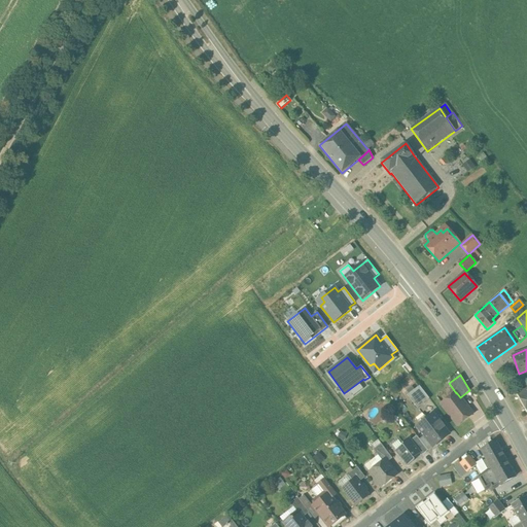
[(429,398),(419,386),(408,395),(417,408),(429,398)]
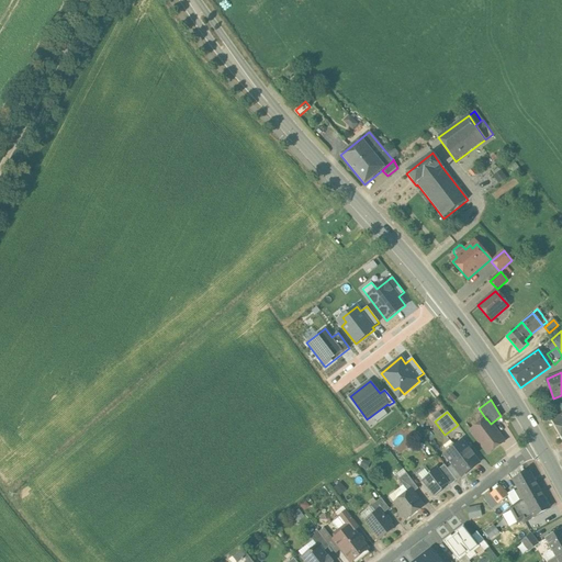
[(561,413),(551,419),(561,439),(561,413)]
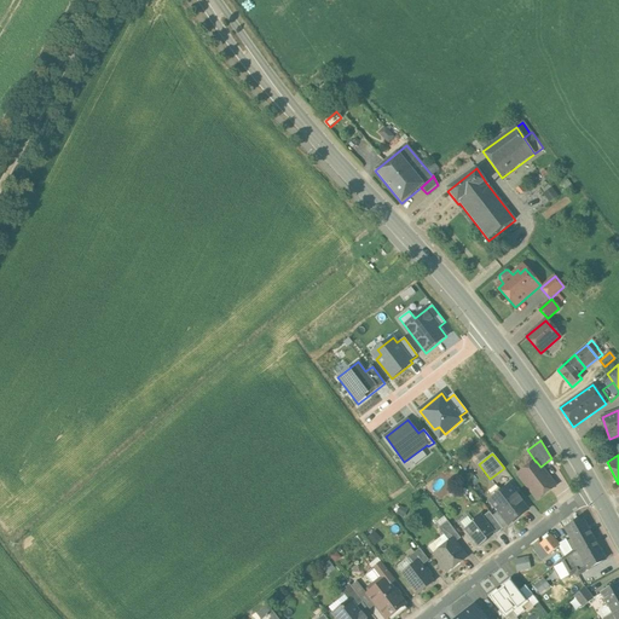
[(541,467),(536,461),(536,462),(519,474),(537,499),(555,486),(541,467)]
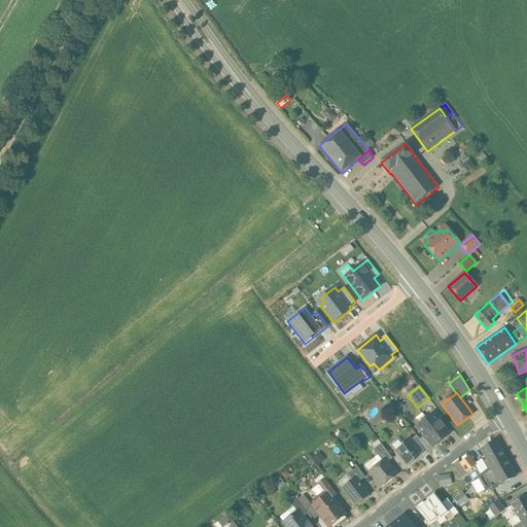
[(375,414),(369,411),(365,417),(372,421),(375,414)]
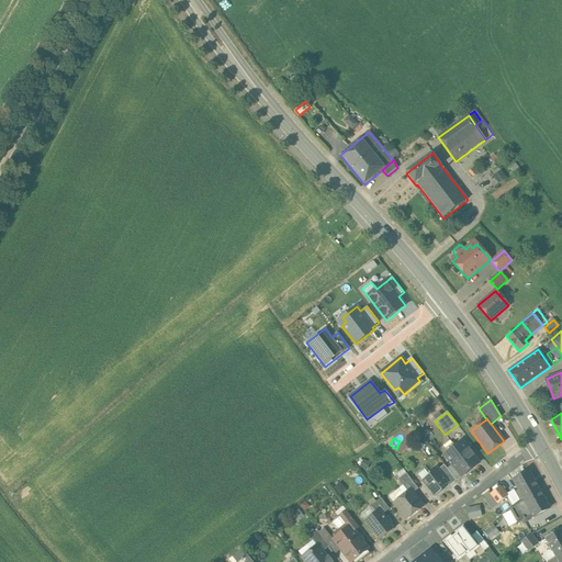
[(479,463),(462,441),(445,454),(461,476),(479,463)]
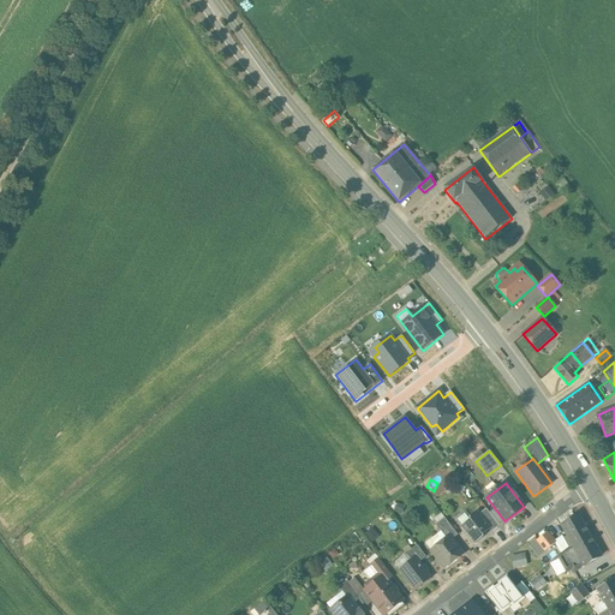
[(500,526),(487,509),(479,514),(491,529),(489,530),(491,532),(500,526)]
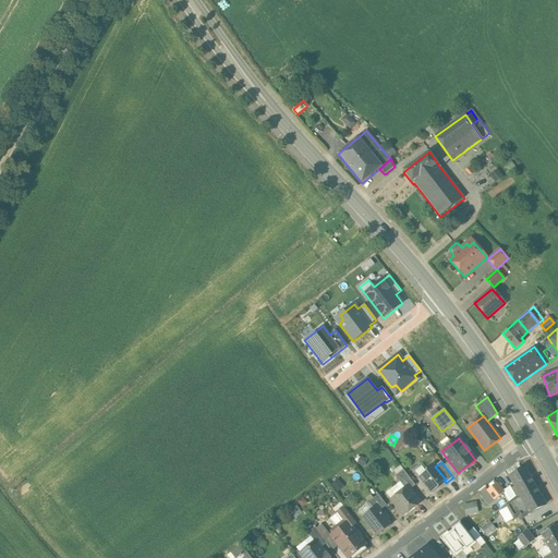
[(435,466),(433,463),(426,469),(427,471),(419,477),(431,493),(439,487),(438,486),(444,481),(446,480),(435,466)]
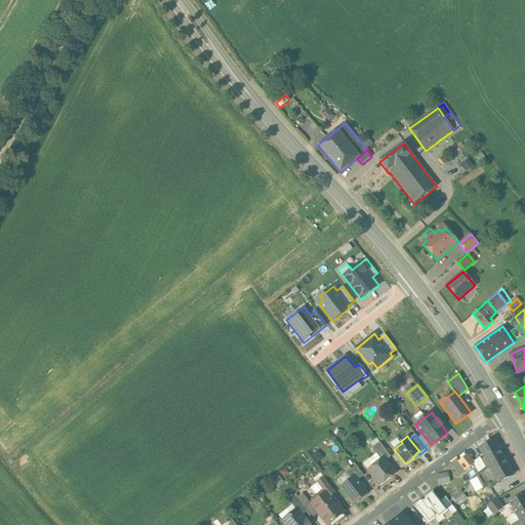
[(503,457),(494,440),(479,448),(484,458),(482,459),(486,467),(503,457)]
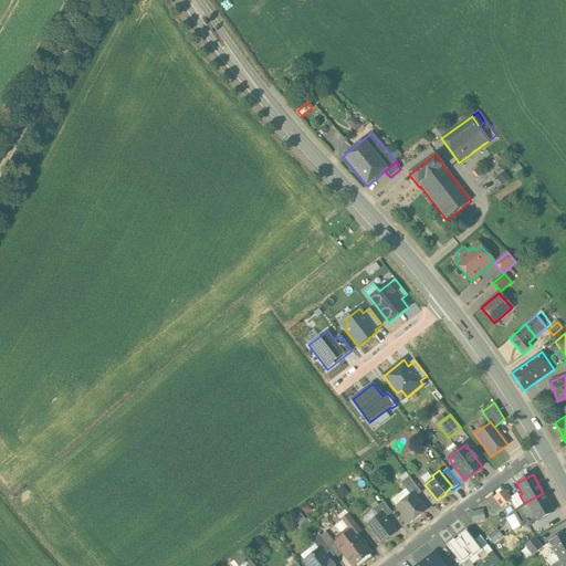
[(421,492),(409,477),(401,483),(411,496),(415,494),(416,496),(421,492)]
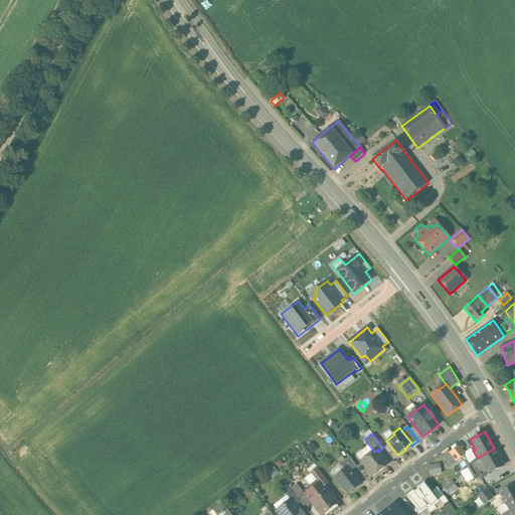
[(465,455),(458,446),(450,453),(457,462),(465,455)]
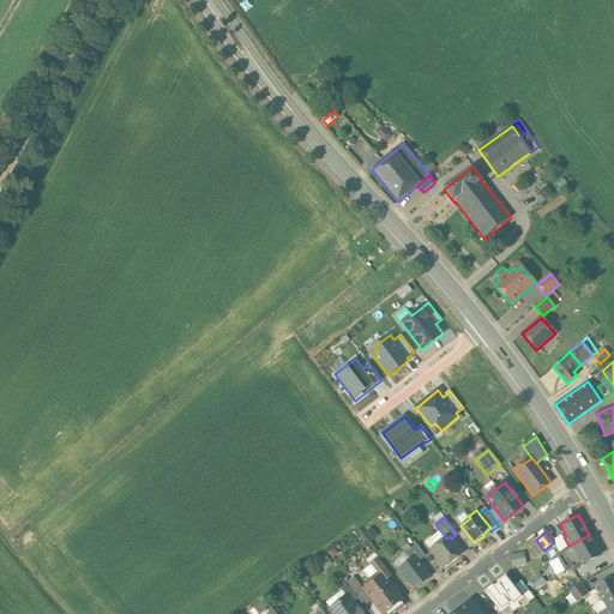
[(589,535),(569,546),(569,547),(566,548),(557,555),(565,571),(571,567),(573,571),(583,565),(600,555),(589,535)]
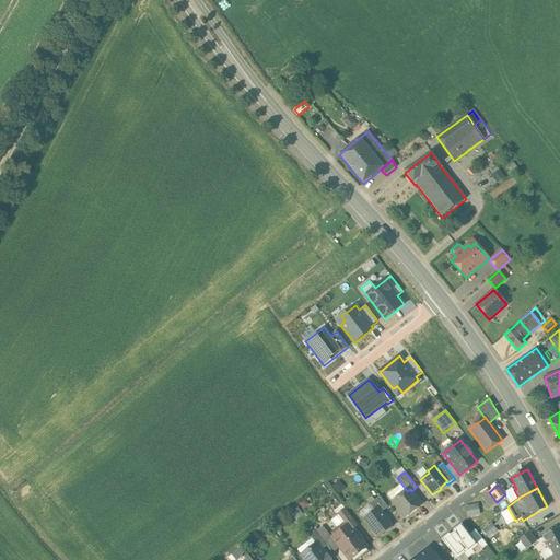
[(407,491),(393,502),(398,509),(398,511),(401,514),(404,515),(405,517),(422,504),(411,491),(410,489),(407,491)]
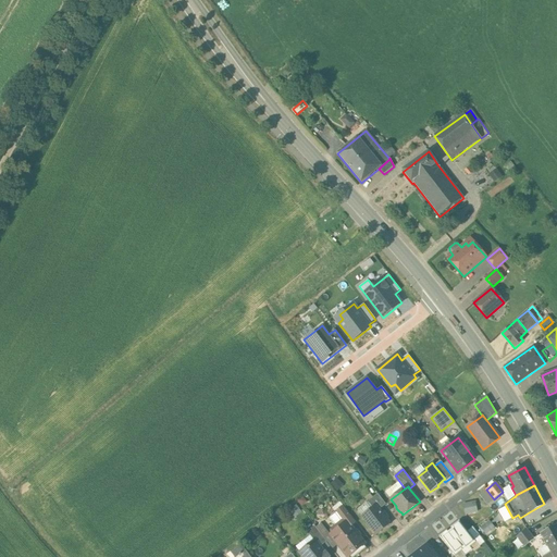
[(386,505),(378,494),(368,502),(372,508),(375,505),(379,509),(386,505)]
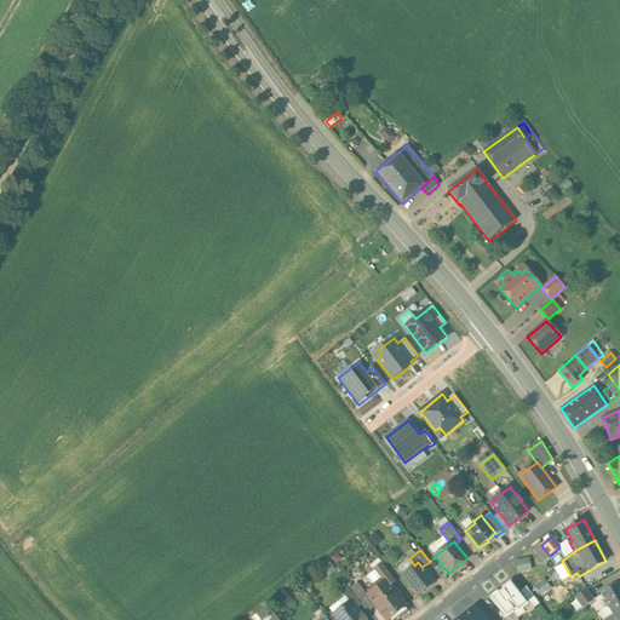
[(516,573),(530,569),(528,556),(514,560),(516,573)]
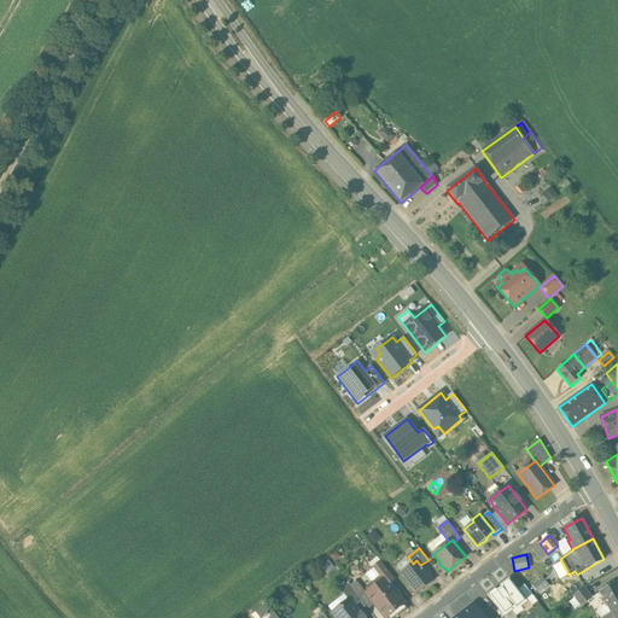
[(420,565),(417,560),(413,564),(402,572),(407,579),(404,581),(410,587),(412,586),(418,593),(433,582),(430,577),(431,576),(425,567),(424,569),(420,565)]
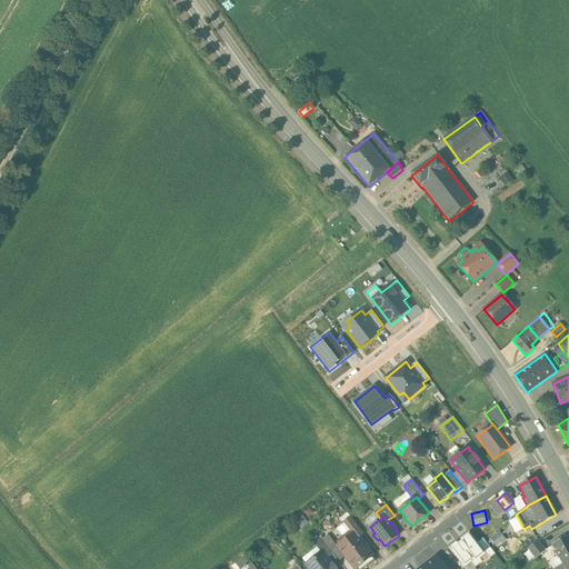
[(363,533),(351,517),(342,523),(352,536),(356,533),(358,537),(363,533)]
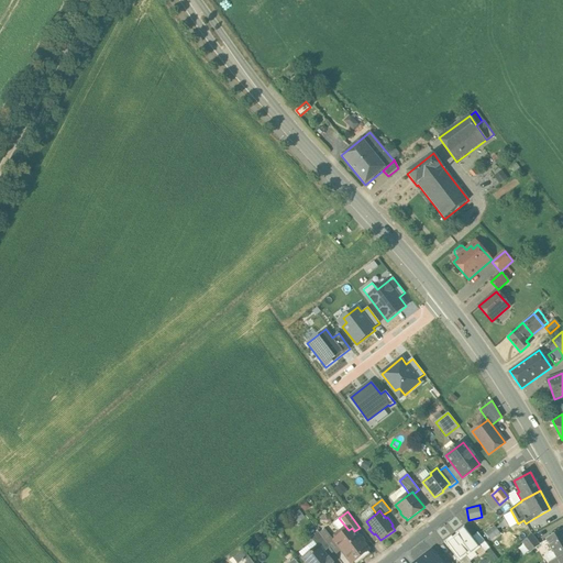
[(494,523),(483,528),(487,539),(498,534),(494,523)]
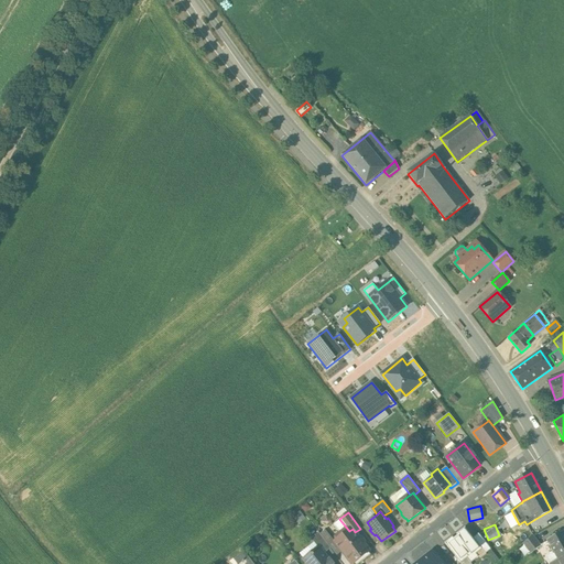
[(453,537),(445,543),(461,563),(467,559),(470,563),(478,557),(476,554),(481,550),(481,548),(465,527),(456,534),(457,535),(454,538),(453,537)]
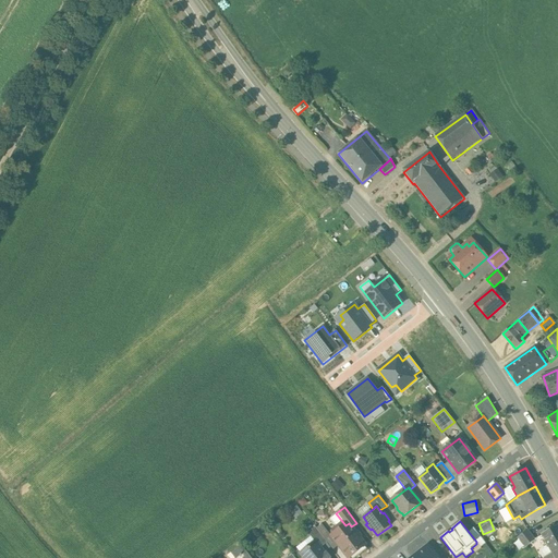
[(346,525),(341,529),(341,528),(337,526),(331,531),(332,534),(332,535),(331,536),(348,557),(365,545),(351,526),(349,523),(346,525)]
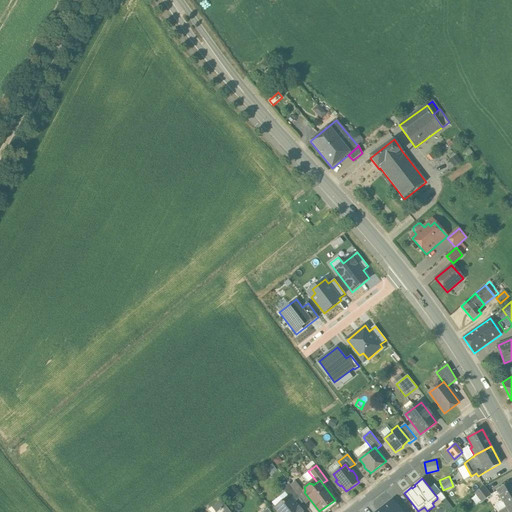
[(511,483),(497,491),(502,500),(500,502),(504,509),(511,504),(511,483)]
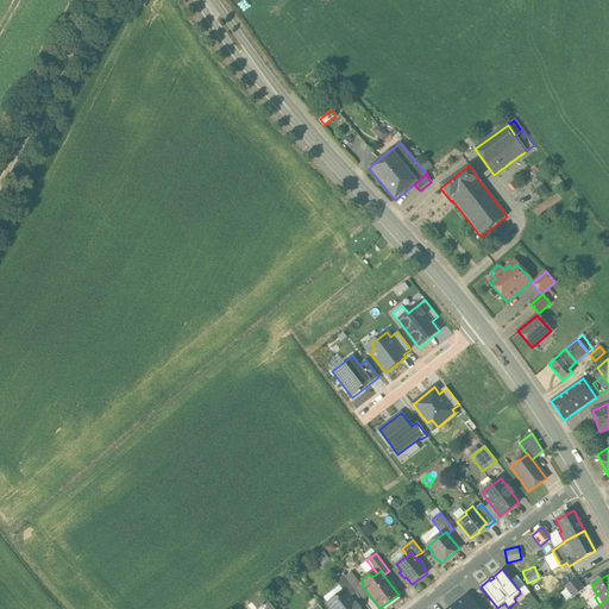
[(357,592),(344,576),(337,582),(344,591),(345,591),(350,598),(357,592)]
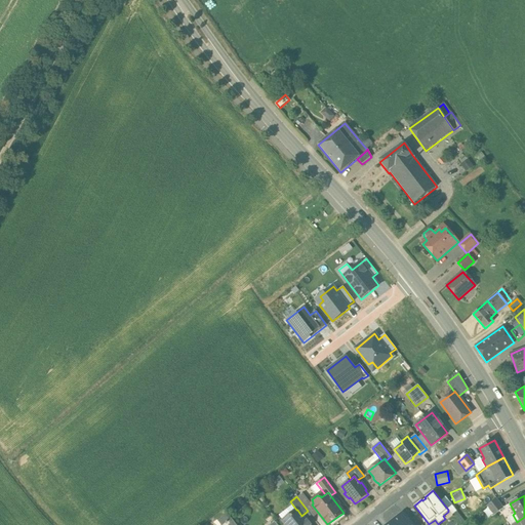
[(502,508),(495,498),(487,506),(494,515),(502,508)]
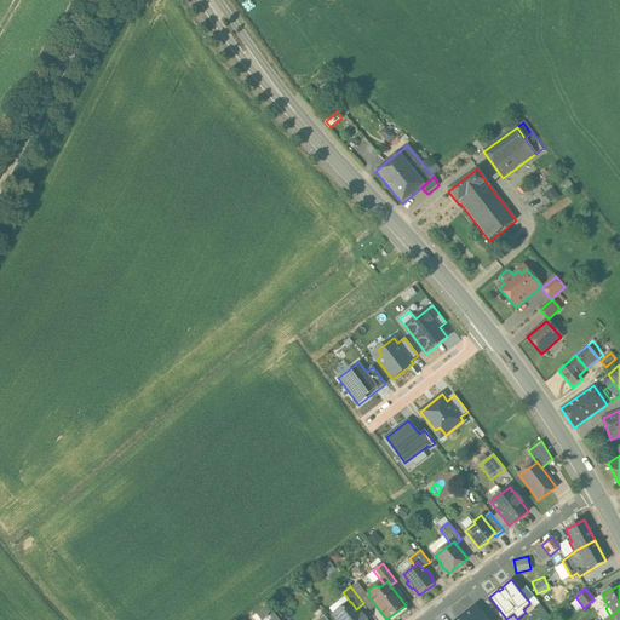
[(350,602),(343,608),(342,609),(343,610),(336,618),(337,619),(366,619),(367,619),(363,614),(361,615),(356,609),(351,602),(350,602)]
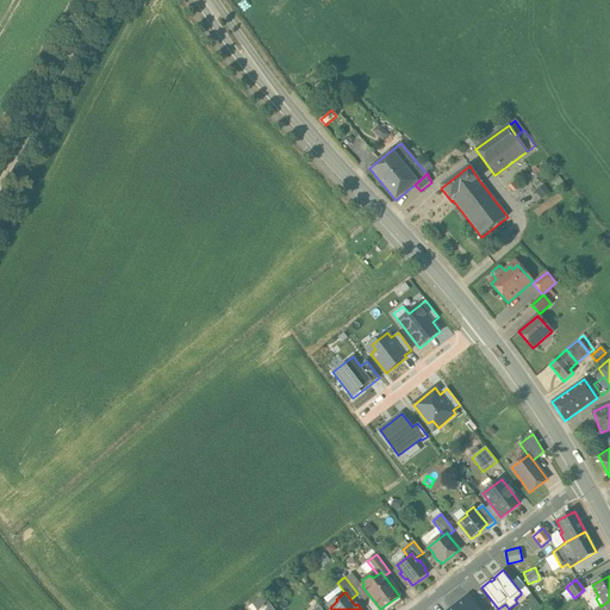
[(274,609),(265,597),(253,605),(256,609),(274,609)]
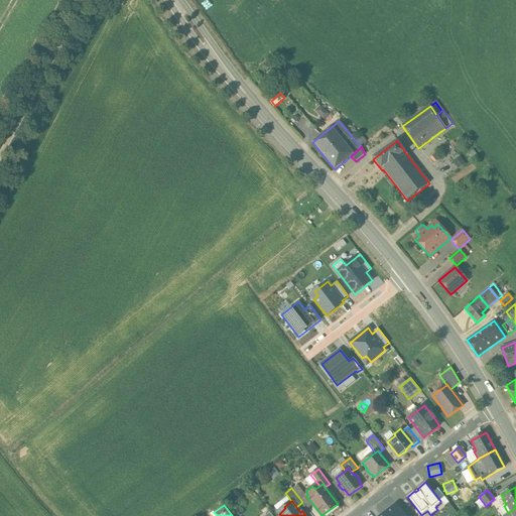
[(404,515),(396,505),(381,515),(404,515)]
